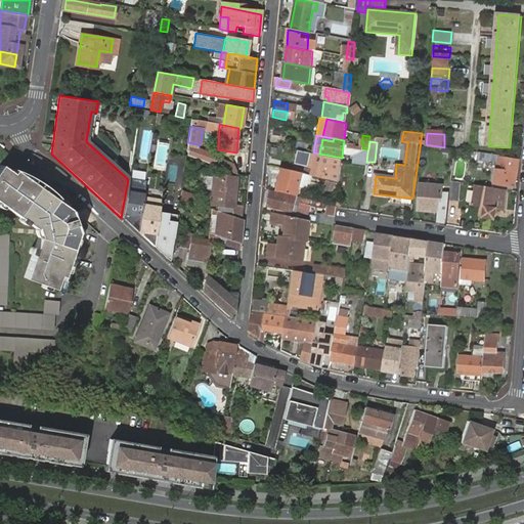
[(197,144),(187,142),(185,155),(239,175),(241,171),(217,161),(216,163),(213,162),(216,156),(197,148),(197,145),(197,144)]
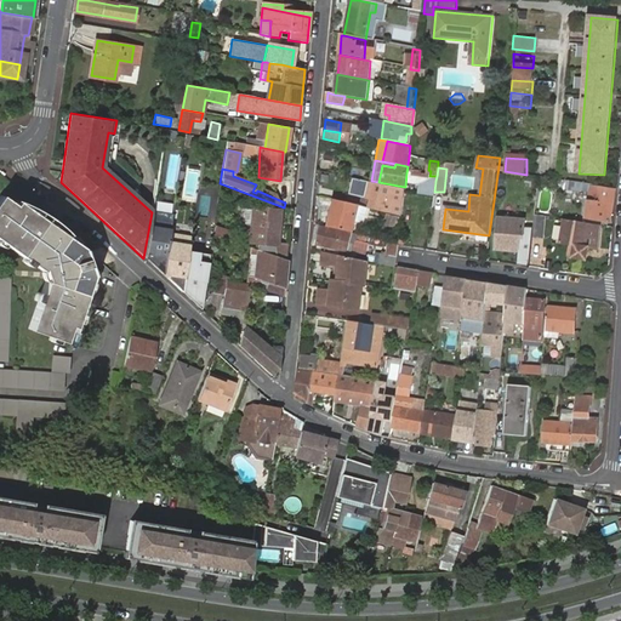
[(593,184),(568,181),(567,191),(586,194),(586,189),(592,191),(588,218),(597,220),(598,221),(610,222),(614,192),(593,187),(593,184)]
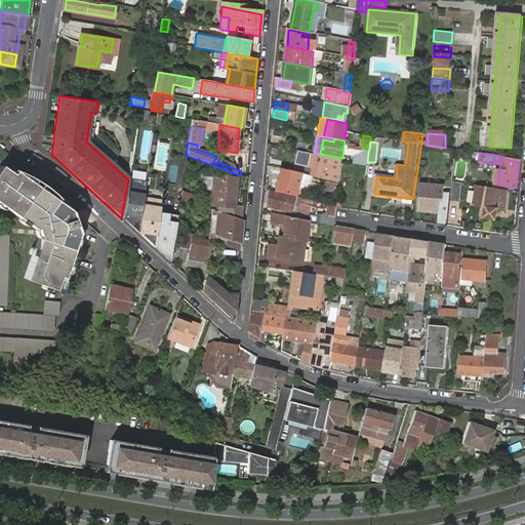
[(341,167),(341,164),(342,158),(336,157),(334,171),(327,170),(328,162),(324,161),(325,157),(312,155),(310,164),(315,165),(313,176),(334,180),(335,175),(340,176),(341,167)]
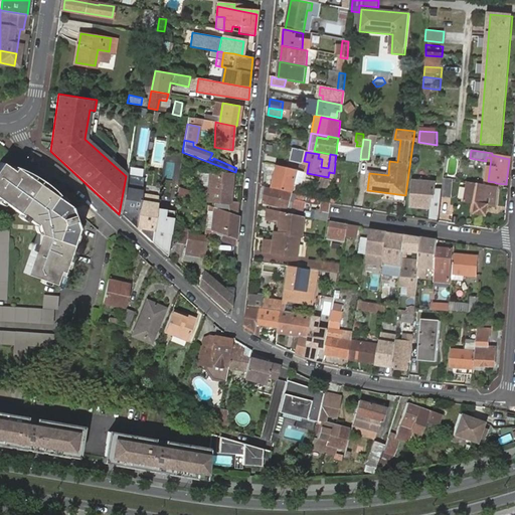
[(0,161),(0,194),(32,217),(36,211),(42,231),(36,228),(21,271),(51,282),(56,269),(60,270),(74,228),(71,227),(68,219),(72,217),(71,212),(67,213),(64,205),(54,197),(55,194),(14,164),(12,168),(1,160),(0,161)]
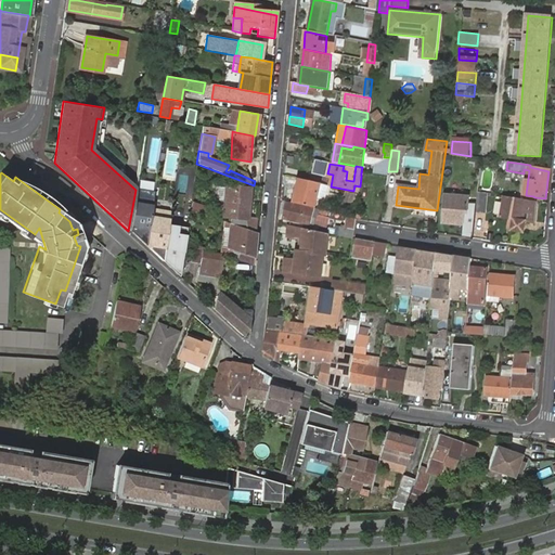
[(302,172),(300,180),(314,183),(315,175),(302,172)]
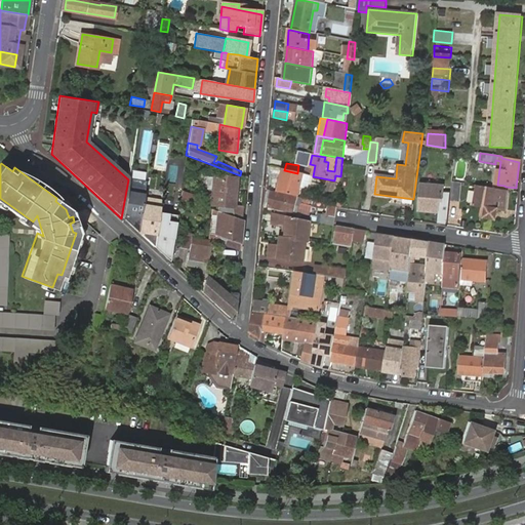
[(280,193),(298,197),(304,174),(297,173),(284,170),(280,193)]
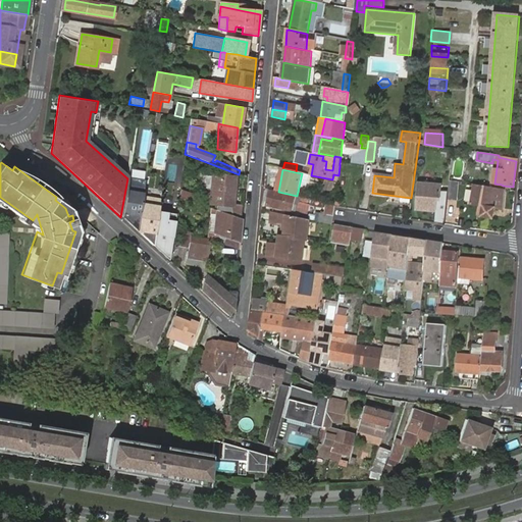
[(127,175),(127,178),(120,217),(168,260),(175,213),(158,210),(159,201),(142,198),(145,178),(127,175)]
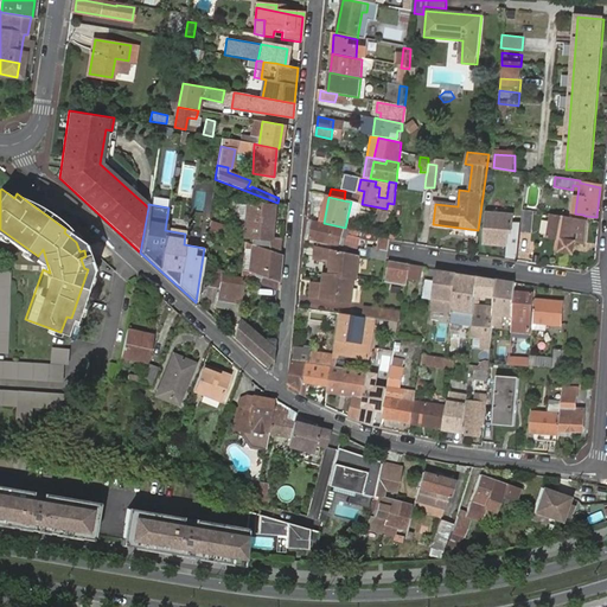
[(251,237),(251,244),(269,250),(273,206),(249,204),(246,236),(251,237)]
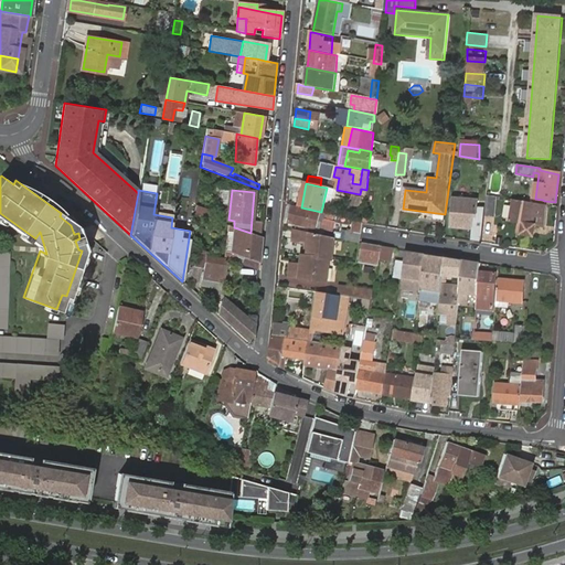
[(496,196),(487,194),(484,214),(496,215),(496,196)]
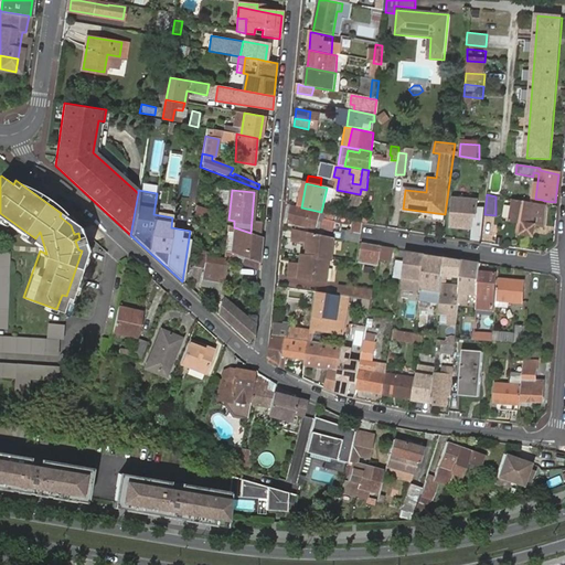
[(454,199),(451,228),(472,230),(473,217),(477,217),(478,201),(454,199)]
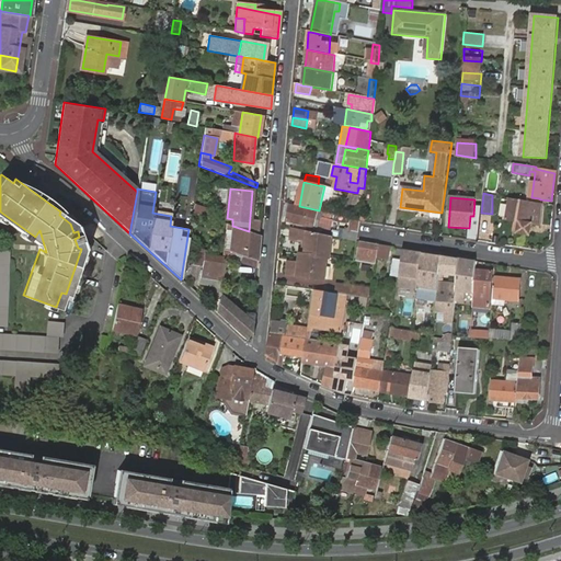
[(521,222),(519,229),(518,235),(530,237),(533,224),(528,222),(531,204),(510,199),(506,220),(513,221),(521,222)]
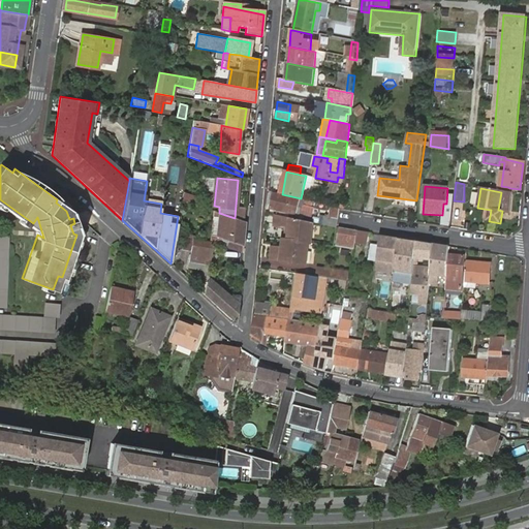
[(194,204),(196,195),(181,192),(179,200),(194,204)]
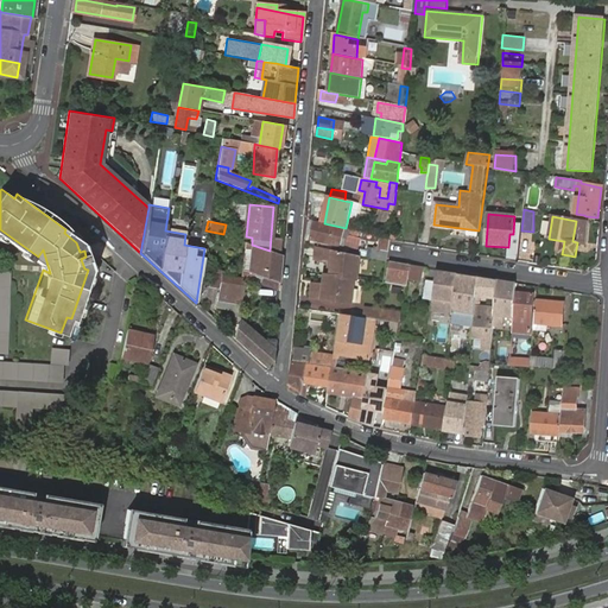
[(342,235),(343,229),(315,223),(310,240),(340,247),(342,235)]
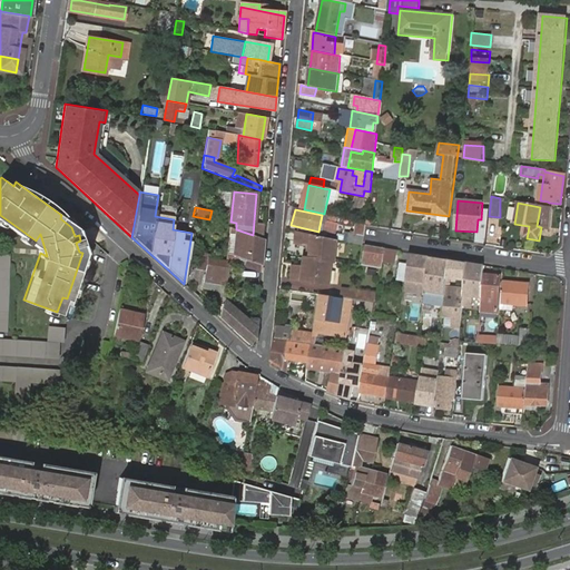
[(74,224),(61,215),(60,218),(71,227),(74,224)]
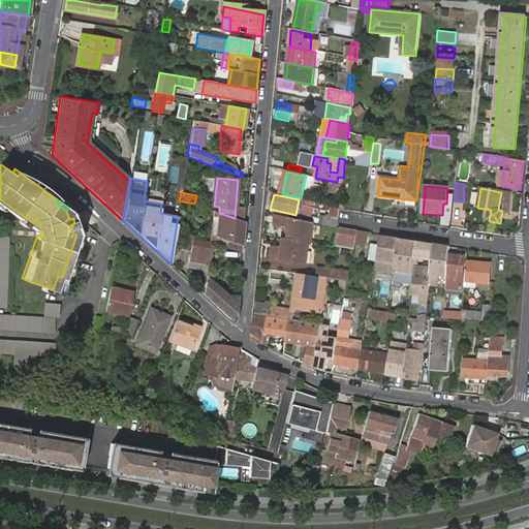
[(337,228),(339,210),(339,209),(333,208),(332,218),(324,217),(323,225),(337,228)]
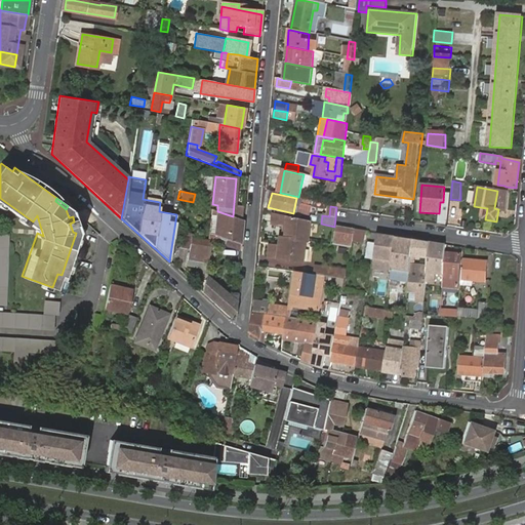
[(233,216),(217,211),(214,235),(226,239),(224,245),(239,251),(242,220),(233,216)]
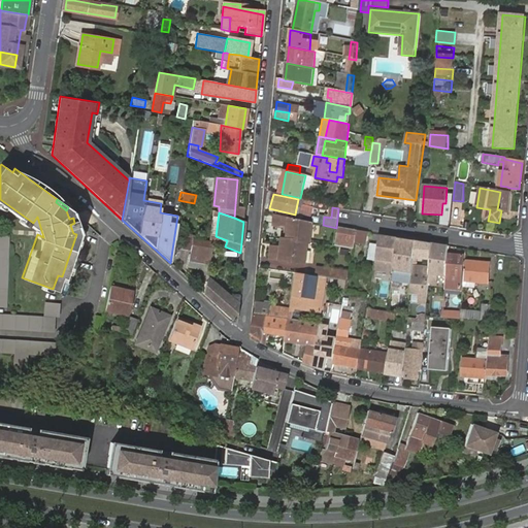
[(37,217),(33,223),(35,225),(37,232),(37,234),(43,237),(37,217)]
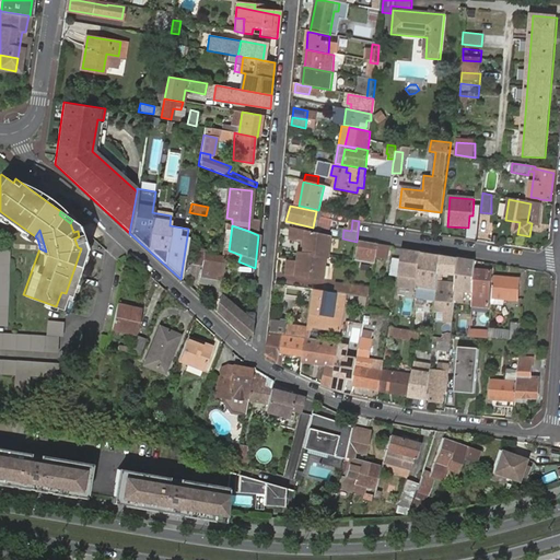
[(352,261),(357,245),(317,235),(313,252),(352,261)]
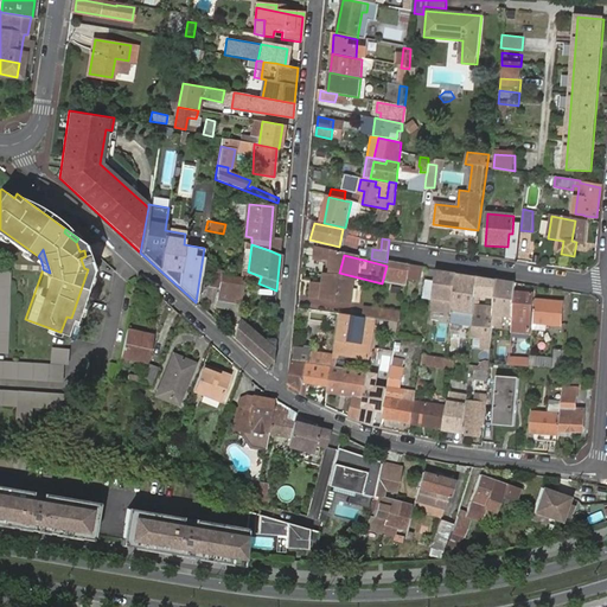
[(409,266),(390,262),(387,283),(403,287),(406,287),(407,279),(420,281),(421,268),(409,266)]
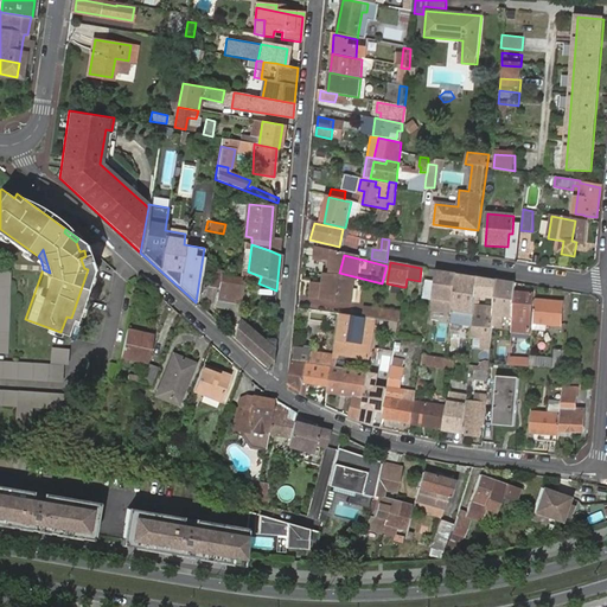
[(517,283),(438,270),(436,282),(434,296),(432,312),(453,314),(454,312),(474,315),(474,311),(479,311),(494,312),(493,318),(515,321),(517,292),(517,283)]
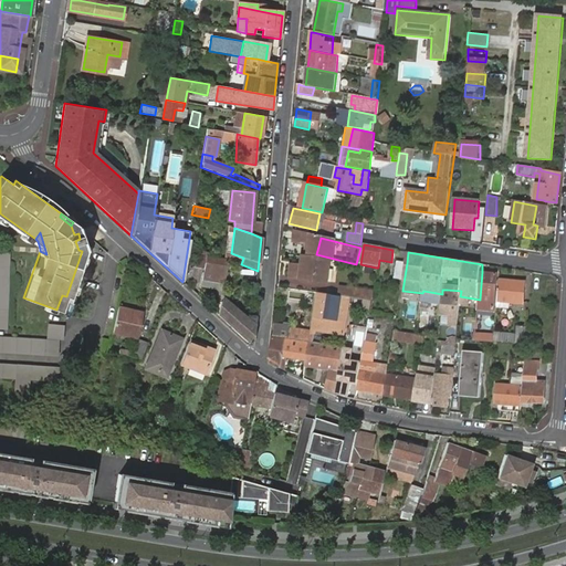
[(0,253),(0,327),(3,328),(7,292),(10,255),(0,253)]
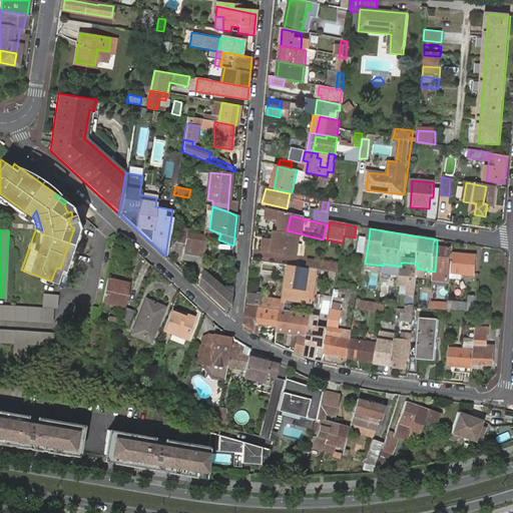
[(202,258),(204,246),(202,245),(204,236),(186,232),(187,230),(176,229),(173,242),(184,245),(182,252),(202,258)]
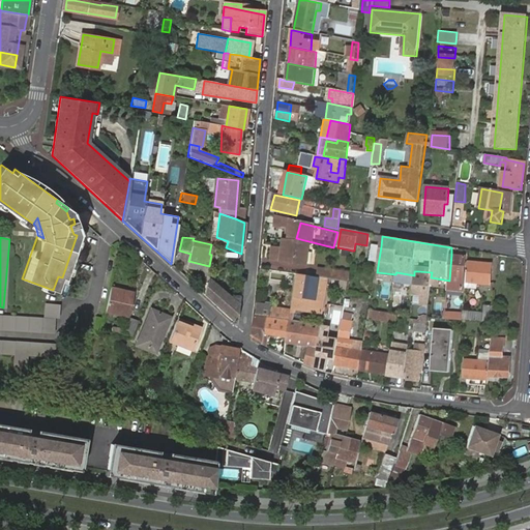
[(379,259),(381,246),(370,245),(367,257),(379,259)]
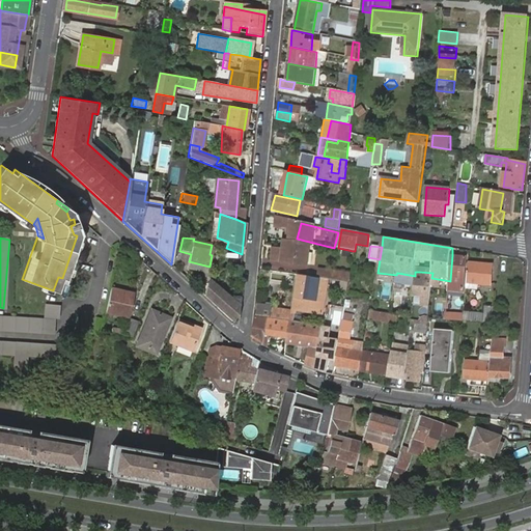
[(469,257),(452,255),(450,281),(449,291),(466,294),(467,284),(469,261),(469,257)]
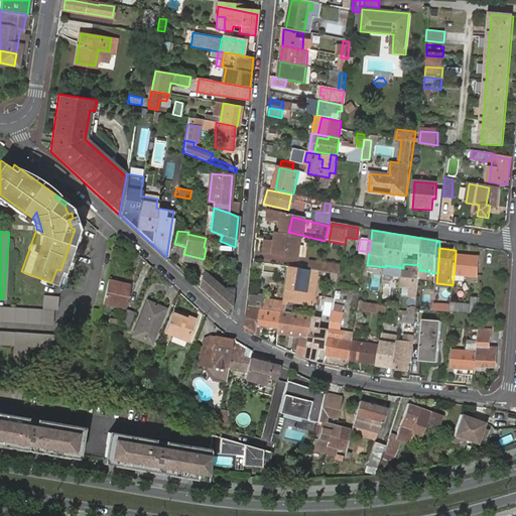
[(482,256),(456,254),(454,276),(479,278),(482,256)]
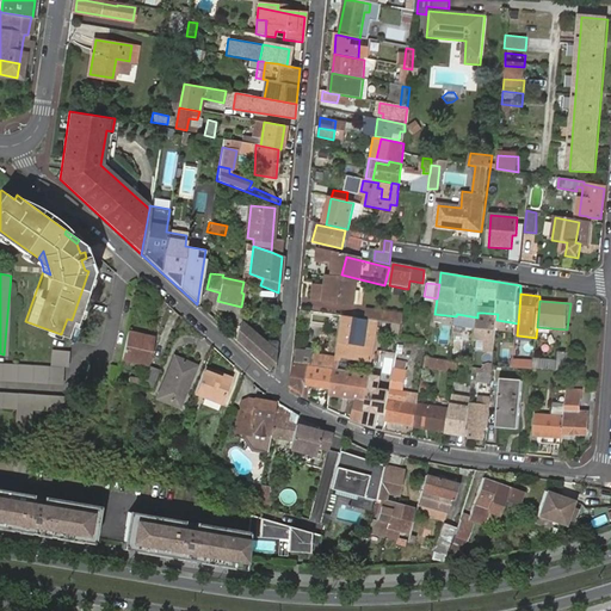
[(497,320),(498,314),(482,313),(477,313),(477,318),(475,344),(480,344),(486,345),(486,351),(494,352),(497,320)]
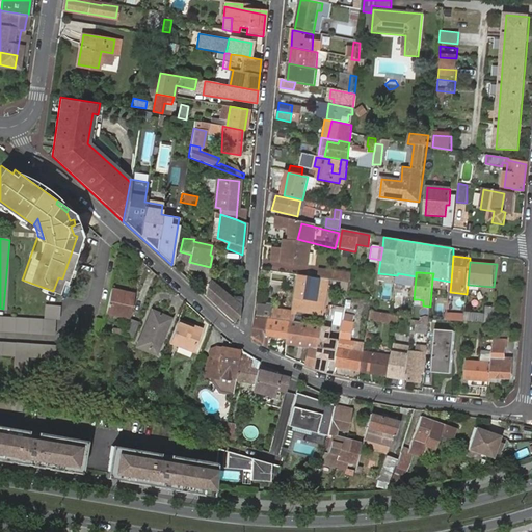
[(299,276),(297,289),(318,292),(320,284),(329,286),(330,281),(299,276)]
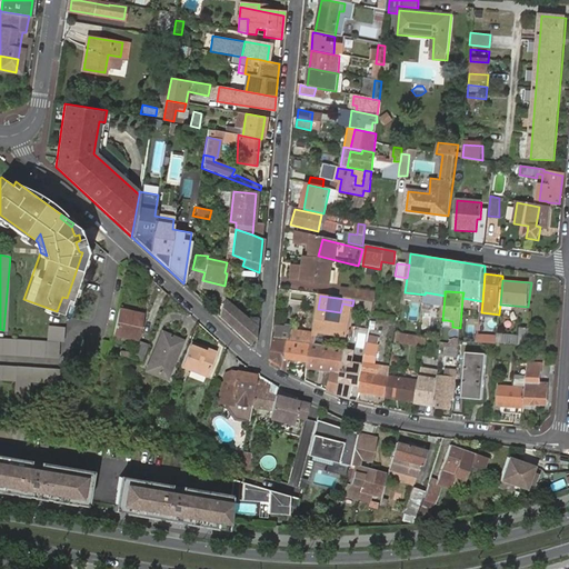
[(233,312),(226,305),(225,322),(252,348),(255,319),(248,319),(246,321),(235,310),(233,312)]
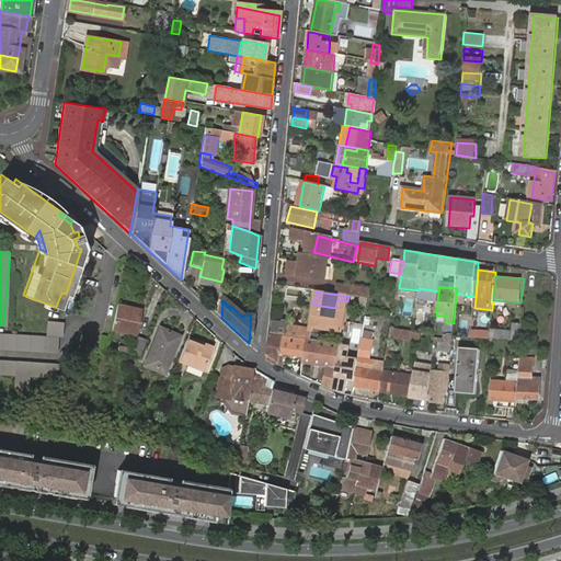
[(130,306),(117,302),(114,316),(127,318),(130,306)]
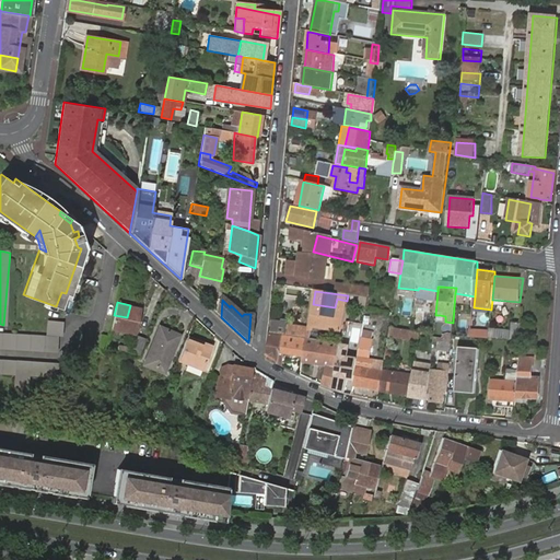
[(350,318),(351,313),(335,311),(335,307),(313,304),(312,315),(313,315),(311,323),(318,324),(317,327),(323,328),(323,324),(331,326),(330,330),(341,333),(343,317),(350,318)]
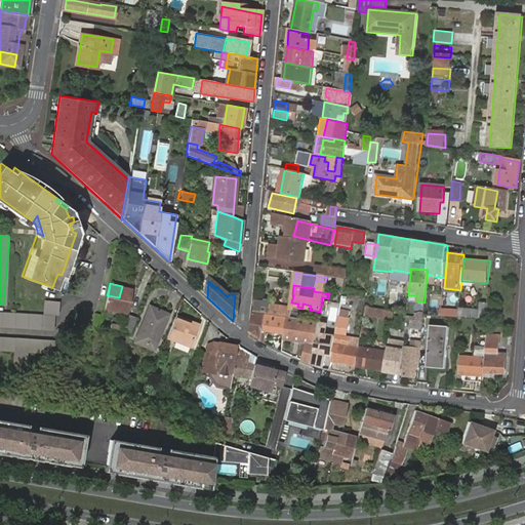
[(119,297),(107,295),(104,308),(126,313),(131,289),(122,286),(119,297)]
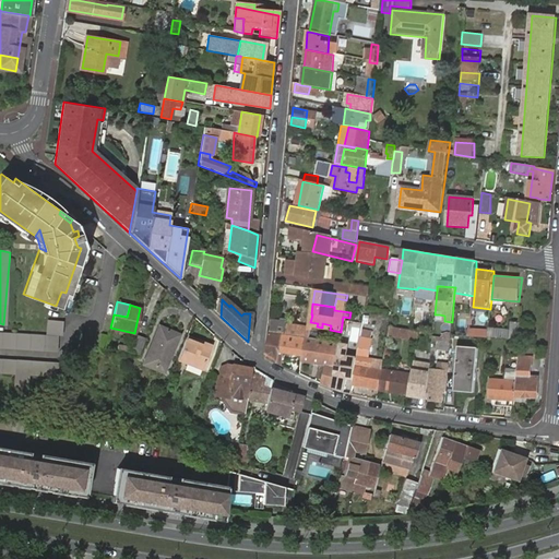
[(278,323),(277,333),(308,337),(309,326),(278,323)]
